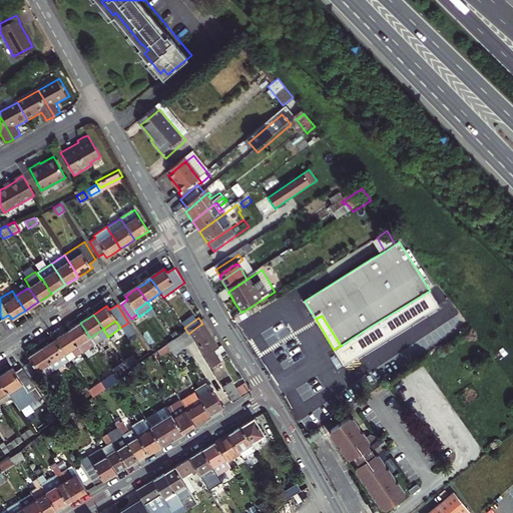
[(67,332),(77,347),(90,338),(80,323),(74,327),(67,332)]
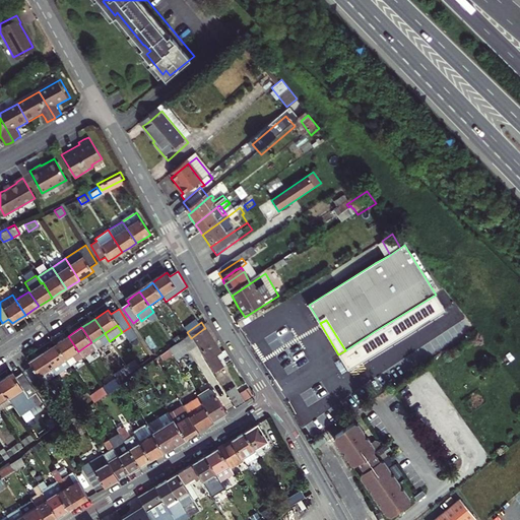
[(196,350),(212,378),(221,373),(217,366),(222,363),(226,361),(223,355),(220,358),(203,329),(191,338),(189,339),(191,342),(196,350)]
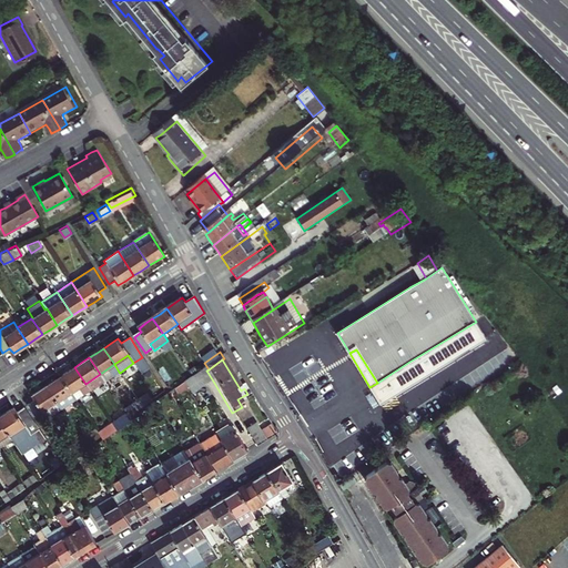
[(119,372),(114,364),(100,374),(104,381),(119,372)]
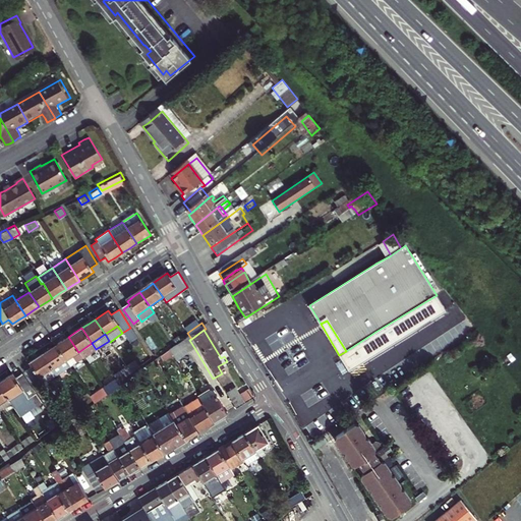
[(65,360),(78,352),(68,337),(62,341),(55,345),(65,360)]
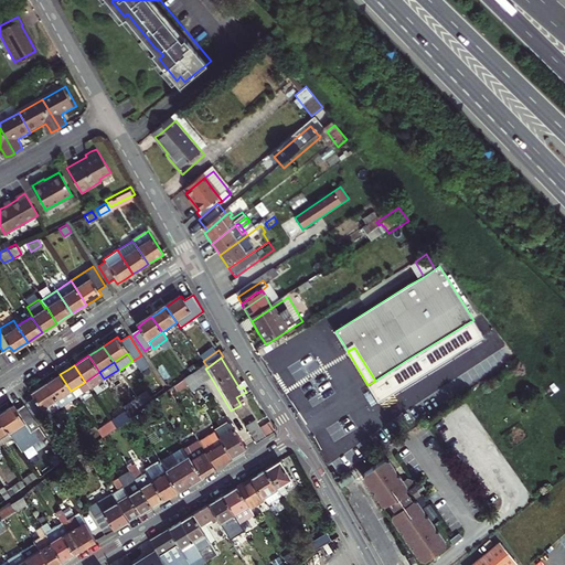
[(104,379),(99,372),(85,382),(89,387),(104,379)]
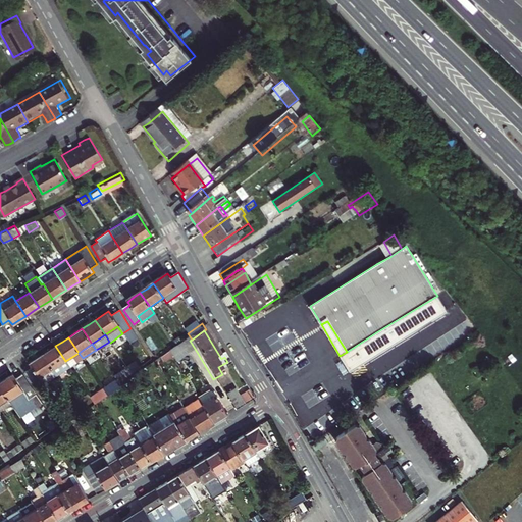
[(197,352),(192,344),(170,357),(174,363),(175,365),(197,352)]
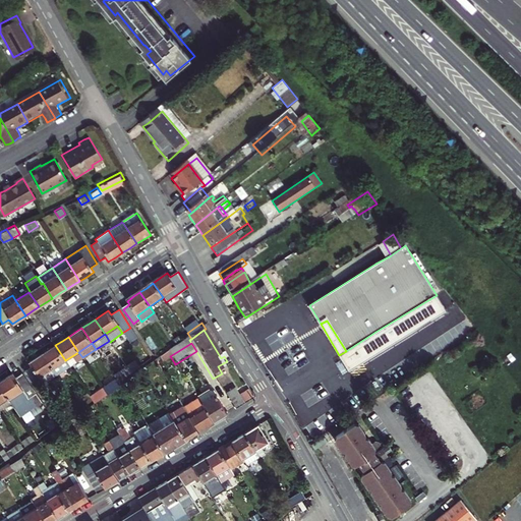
[(52,368),(65,360),(55,345),(49,350),(42,354),(52,368)]
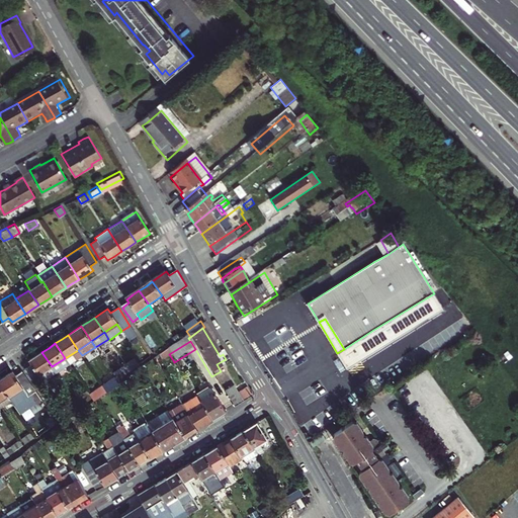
[(82,355),(78,350),(65,358),(68,364),(82,355)]
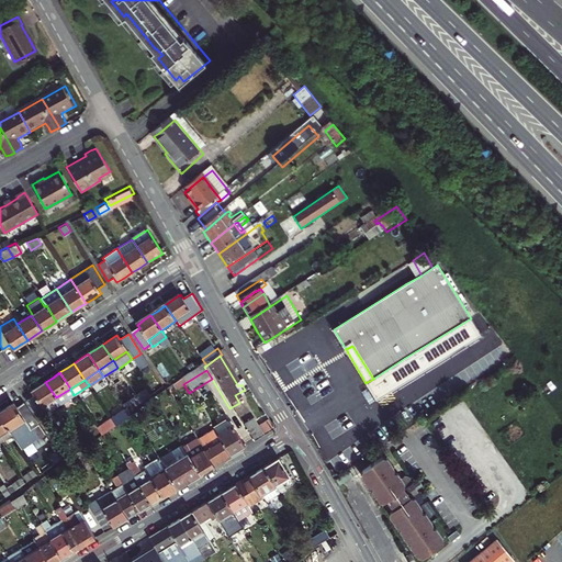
[(33,394),(26,398),(38,418),(59,404),(56,397),(45,382),(38,386),(31,391),(33,394)]
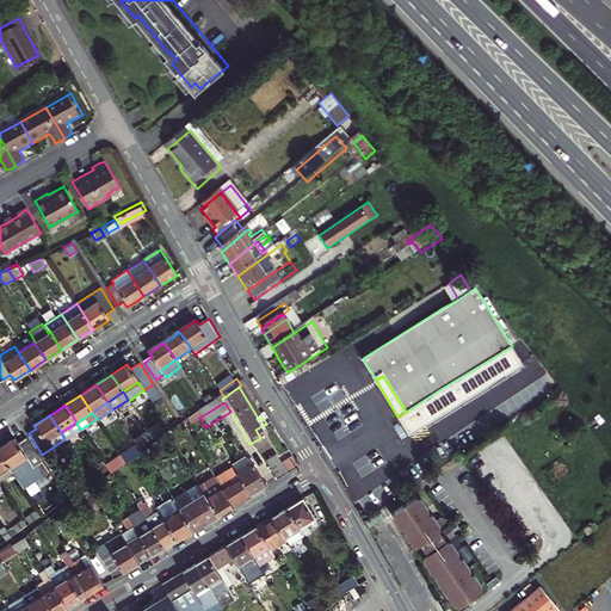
[(190,424),(195,431),(204,425),(199,418),(190,424)]
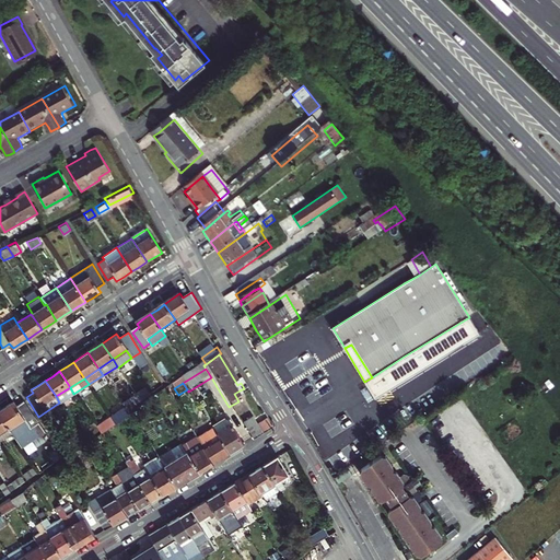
[(73,394),(70,387),(56,396),(59,403),(73,394)]
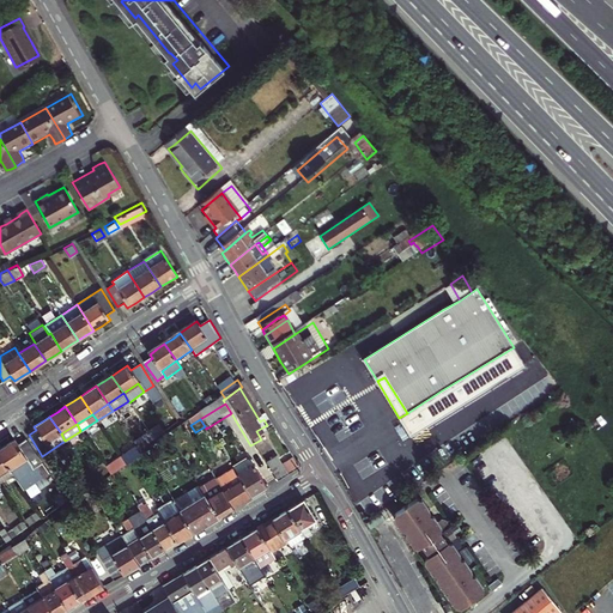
[(256,431),(261,439),(267,436),(262,428),(256,431)]
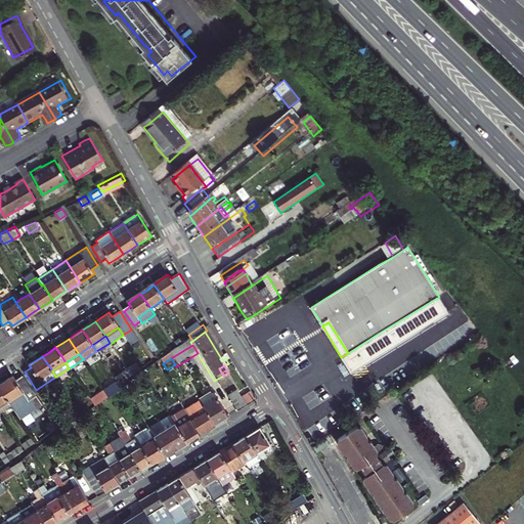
[(119,386),(132,377),(128,369),(115,379),(116,381),(119,386)]
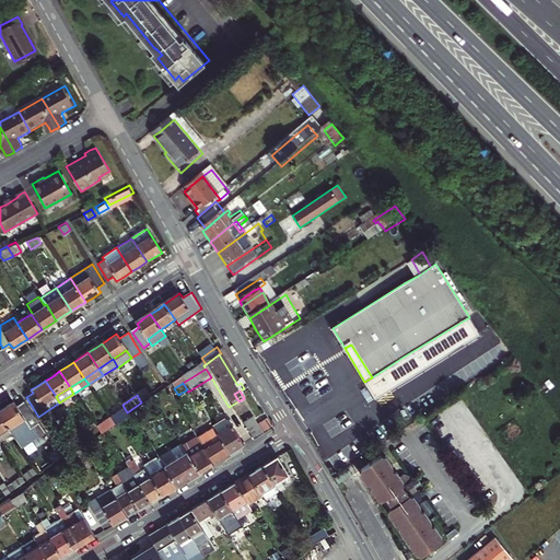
[(4,407),(0,409),(0,417),(8,428),(11,434),(21,448),(44,433),(22,400),(13,406),(11,403),(4,407)]
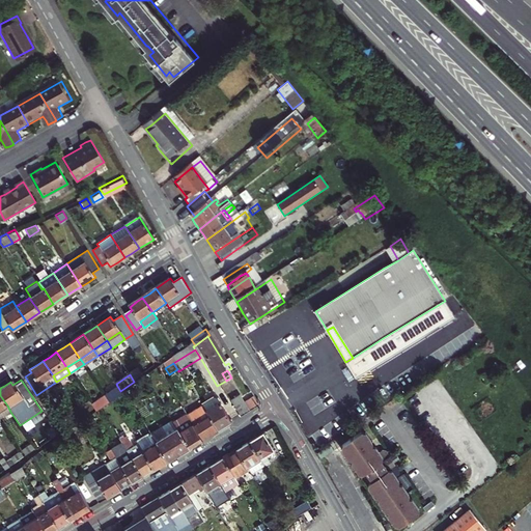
[(111,406),(123,396),(120,391),(117,386),(105,395),(111,406)]
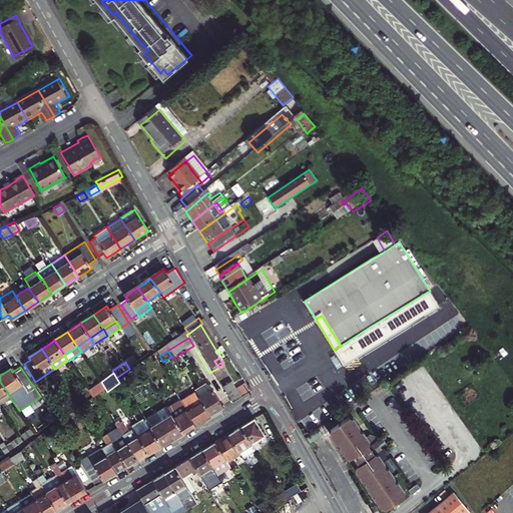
[(101,382),(88,391),(91,397),(94,401),(98,399),(107,392),(101,382)]
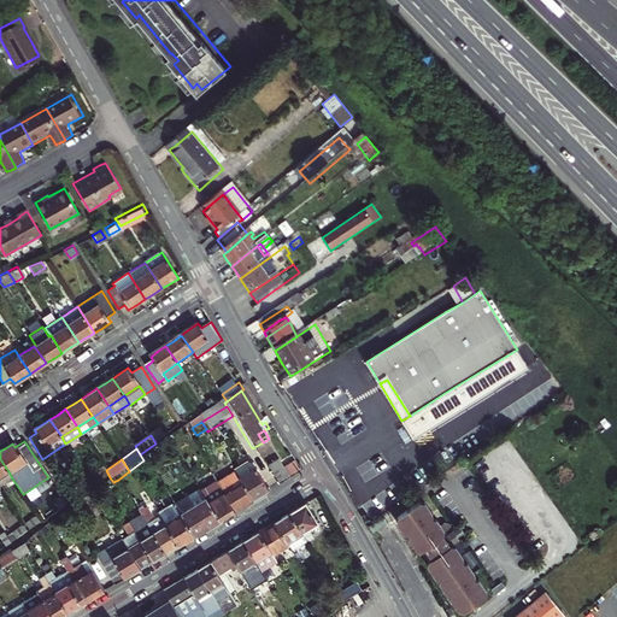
[(277,463),(266,470),(277,489),(283,486),(289,482),(282,471),(277,463)]
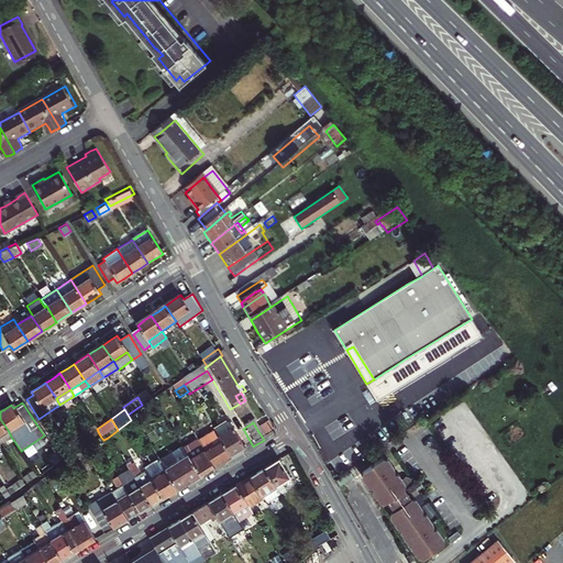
[(92,423),(78,433),(86,445),(100,435),(97,429),(92,423)]
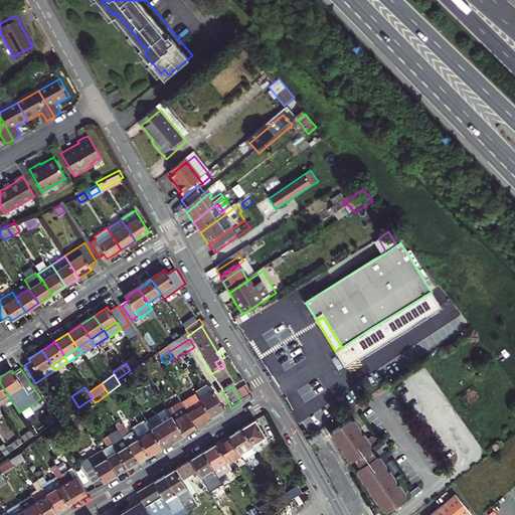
[(199,402),(211,420),(216,417),(224,412),(209,388),(208,388),(195,396),(199,402)]
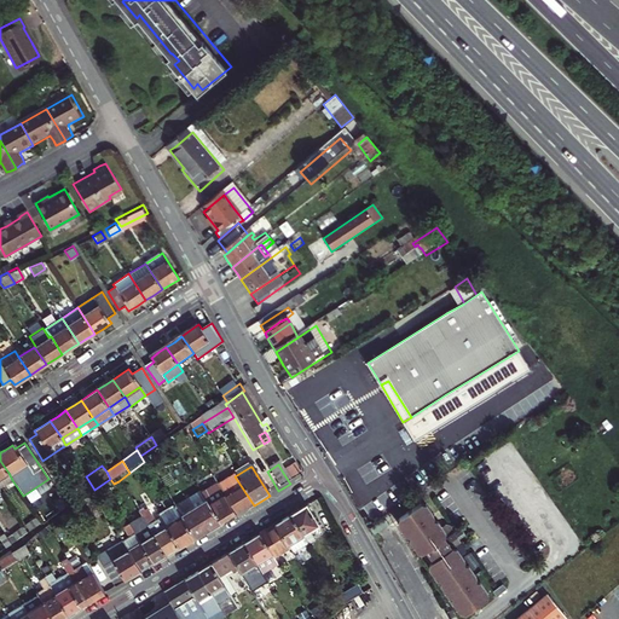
[(283,473),(290,484),(301,478),(294,467),(283,473)]
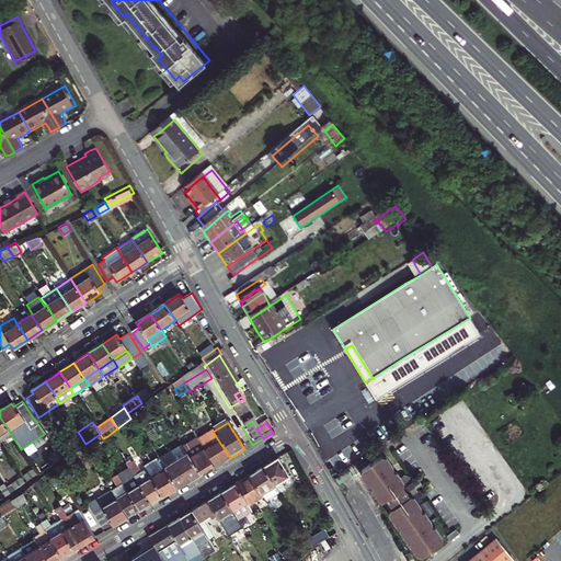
[(0,442),(11,435),(8,428),(0,433),(0,442)]
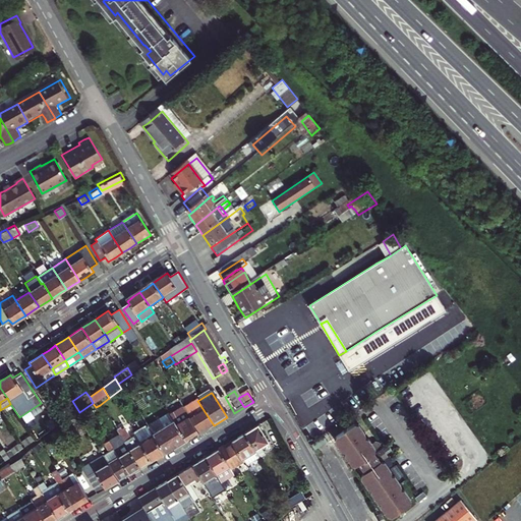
[(60,418),(57,420),(60,425),(79,412),(72,401),(57,412),(60,418)]
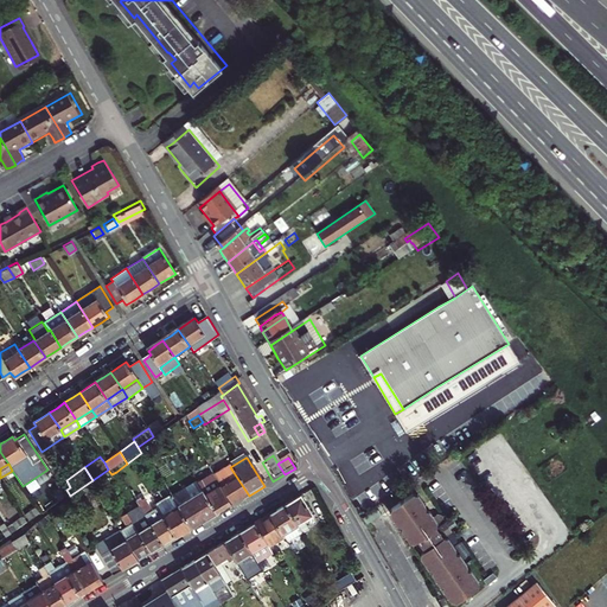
[(219,489),(231,508),(241,502),(249,496),(235,474),(231,467),(213,479),(219,489)]
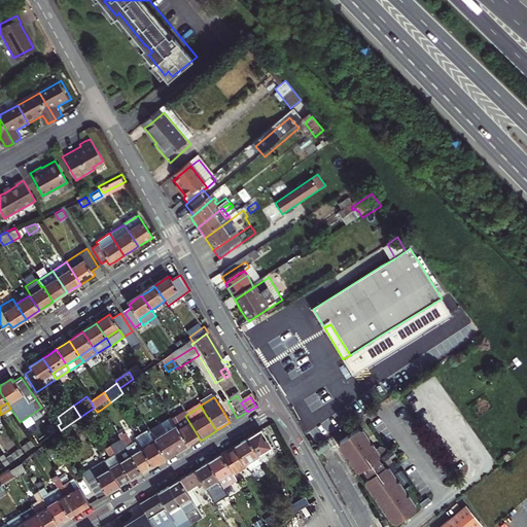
[(185,416),(172,424),(175,429),(187,448),(194,444),(201,441),(190,424),(185,416)]
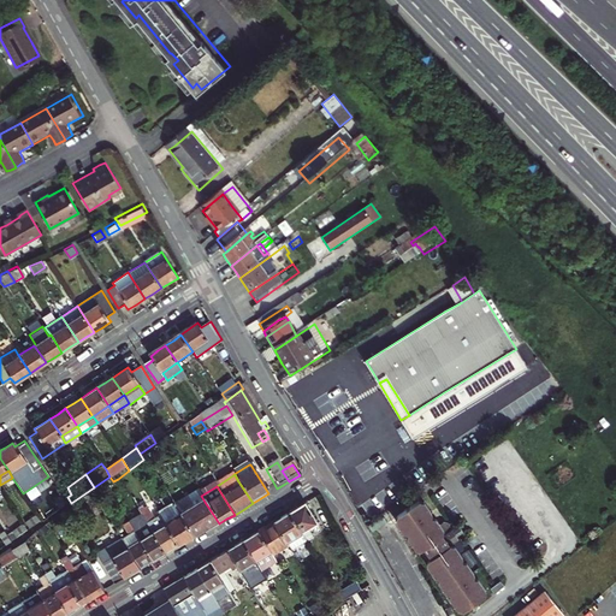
[(66,504),(60,496),(52,502),(57,510),(66,504)]
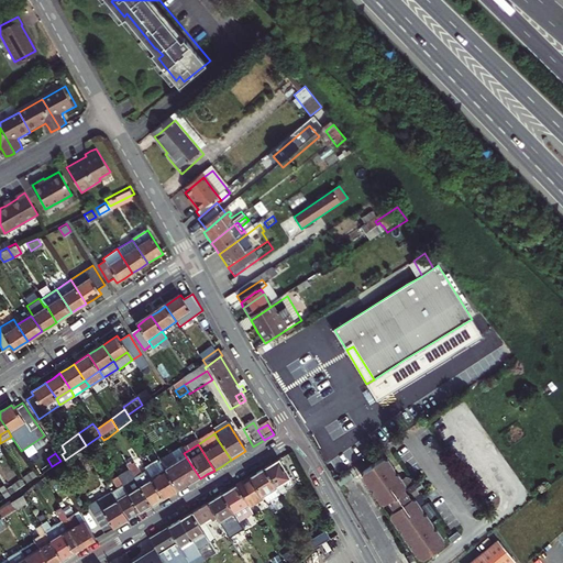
[(184,453),(161,467),(164,473),(177,493),(189,486),(200,478),(187,459),(184,453)]
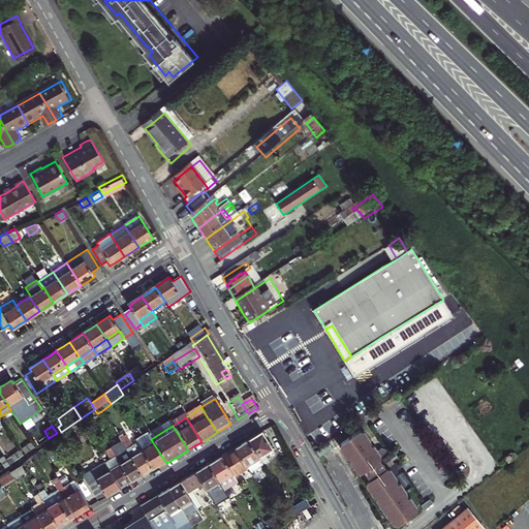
[(257,434),(251,438),(265,461),(265,462),(271,459),(267,450),(275,446),(265,430),(257,434)]
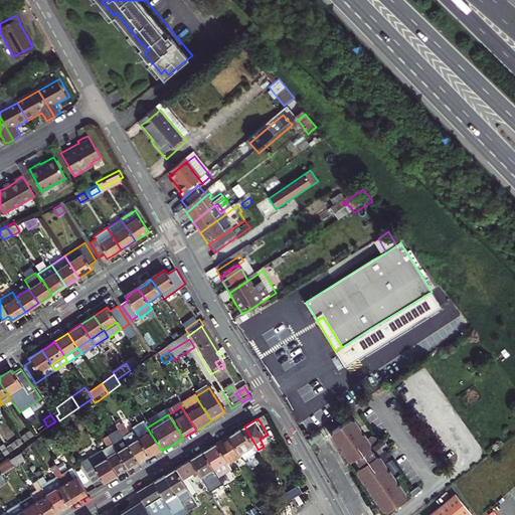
[(386,446),(383,441),(378,445),(376,442),(373,437),(370,436),(367,438),(364,434),(361,433),(361,428),(355,419),(351,418),(332,432),(331,436),(337,446),(341,447),(341,450),(347,459),(351,461),(356,469),(356,473),(361,481),(366,482),(365,487),(372,497),(376,497),(375,501),(381,510),(387,511),(405,499),(405,495),(399,484),(395,484),(395,480),(389,471),(385,470),(386,466),(383,462),(386,460),(386,457),(381,449),(386,446)]
